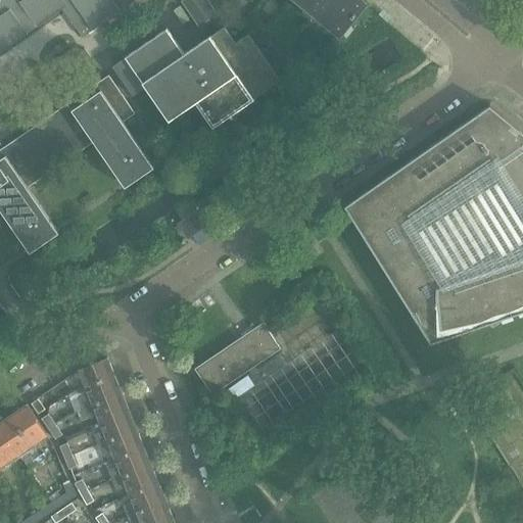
[(0,0),(0,116),(5,113),(2,109),(0,106),(0,54),(28,35),(38,28),(63,10),(65,14),(83,39),(121,12),(111,0),(0,0)]
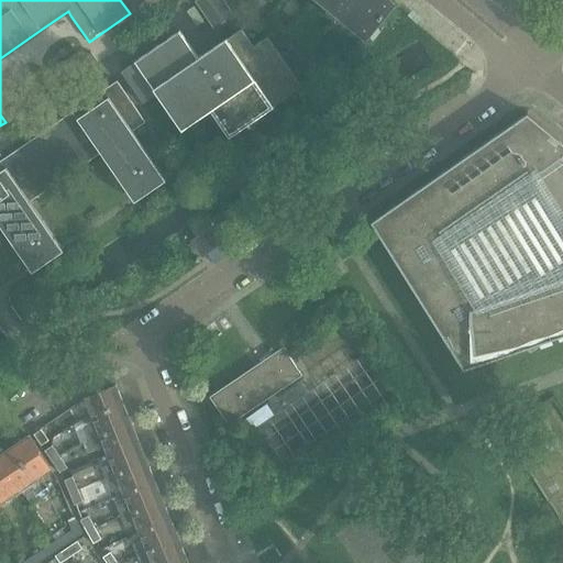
[(223,0),(198,0),(196,2),(214,30),(234,15),(223,0)]
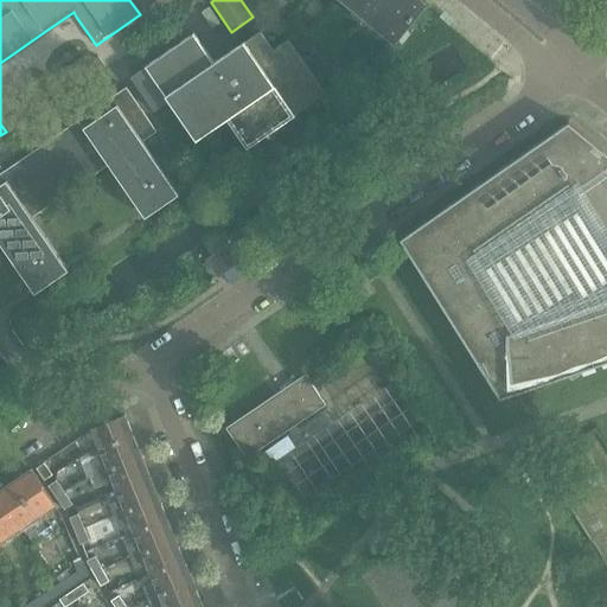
[(419,0),(344,0),(395,42),(426,5),(419,0)]
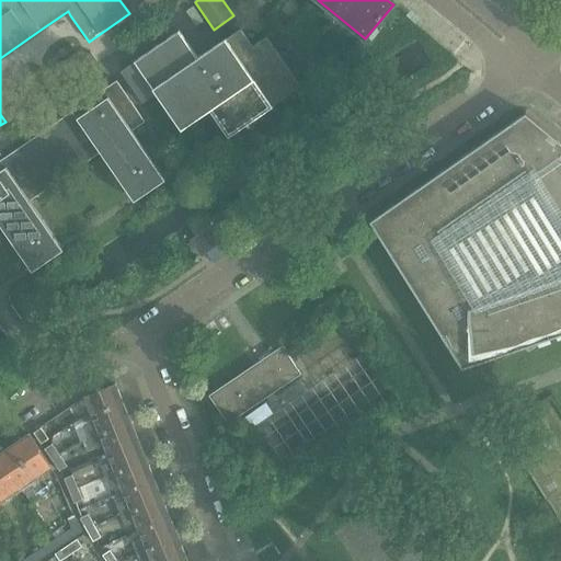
[(180,32),(122,71),(144,103),(158,93),(182,129),(210,110),(229,137),(301,87),(267,37),(253,47),(241,30),(208,52),(210,56),(208,57),(202,63),(180,32)]
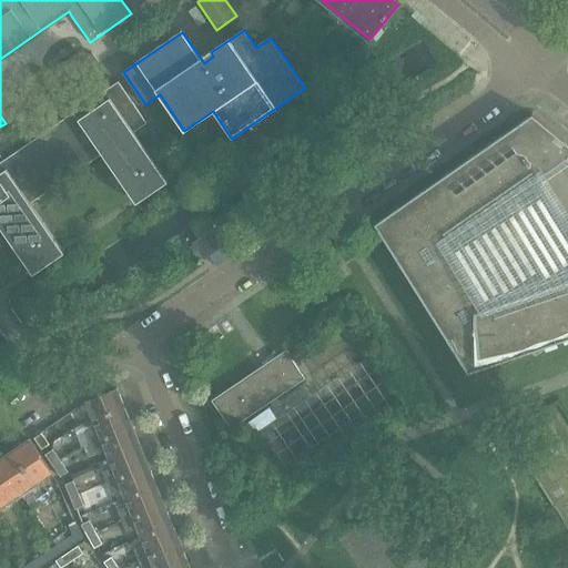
[(92,53),(70,69),(78,80),(100,64),(92,53)]
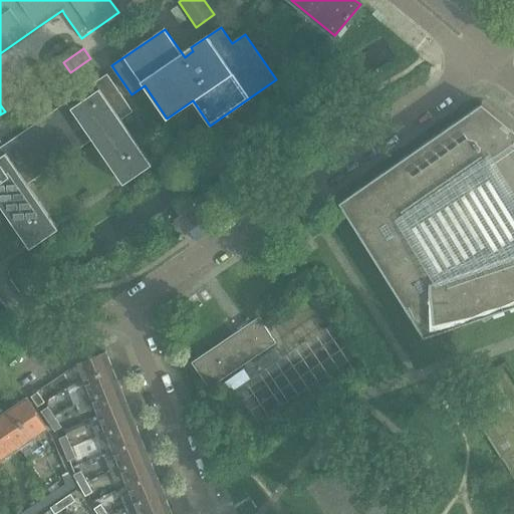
[(0,204),(30,249),(58,229),(28,185),(93,140),(123,185),(152,165),(121,120),(134,112),(107,74),(0,148),(0,204)]
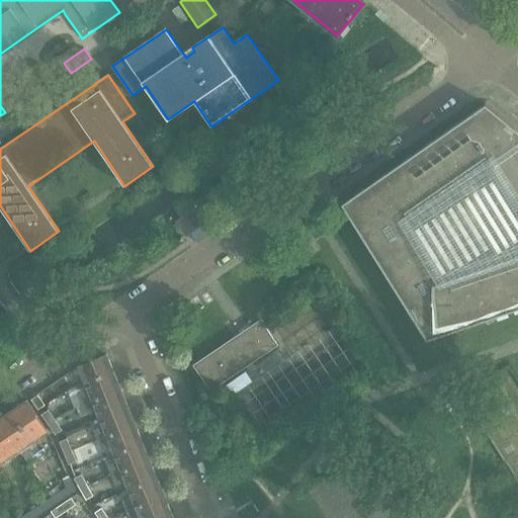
[(517,205),(508,190),(494,168),(517,150),(517,132),(486,105),(342,204),(427,340),(428,340),(517,309),(517,205)]
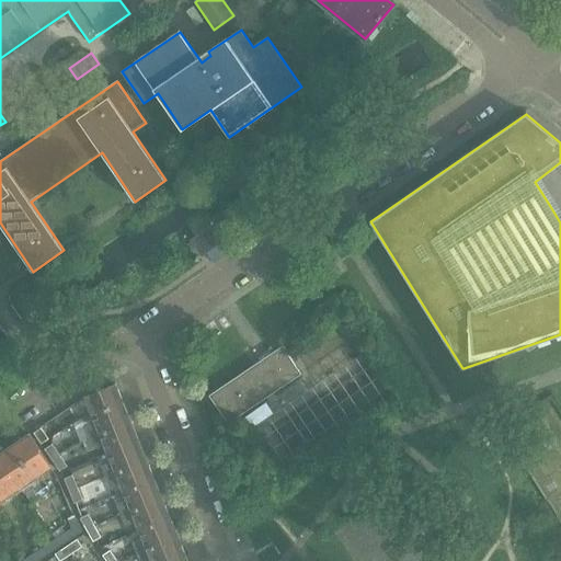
[(222,241),(219,237),(225,233),(218,224),(192,242),(198,251),(203,248),(206,253),(215,247),(222,241)]
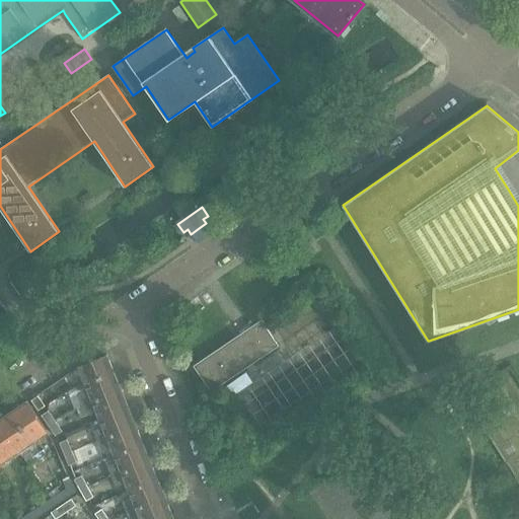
[(214,390),(279,347),(262,321),(235,339),(195,367),(211,391),(213,391),(214,390)]
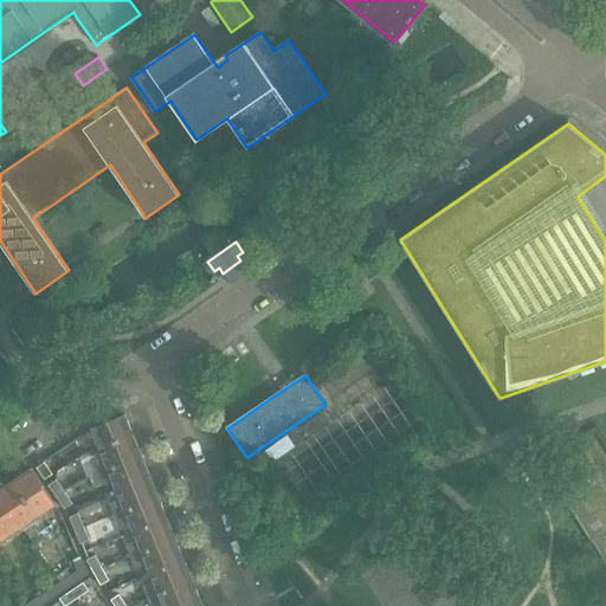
[(133,434),(130,427),(126,416),(92,429),(100,449),(133,434)]
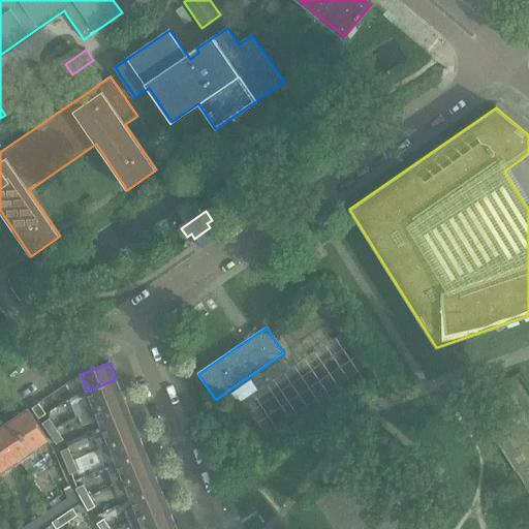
[(87,392),(90,399),(81,403),(85,413),(123,398),(116,379),(87,392)]
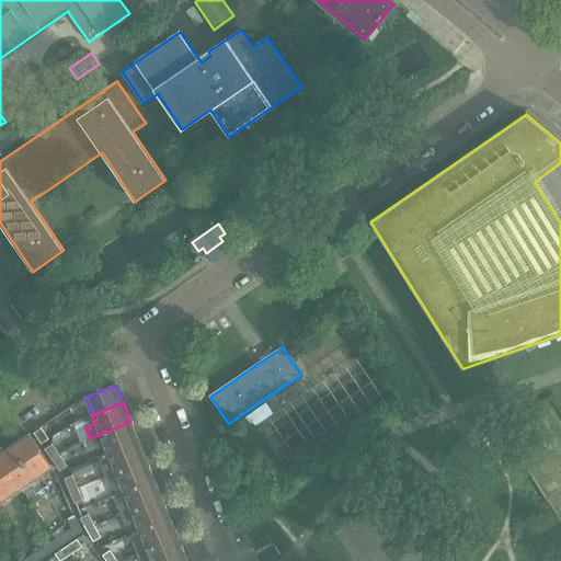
[(130,422),(90,438),(94,449),(104,445),(109,454),(139,441),(130,422)]
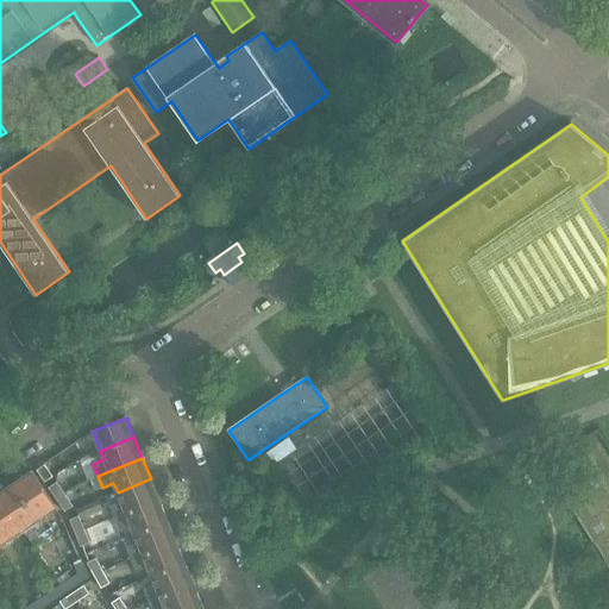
[(45,465),(37,470),(45,483),(54,477),(45,465)]
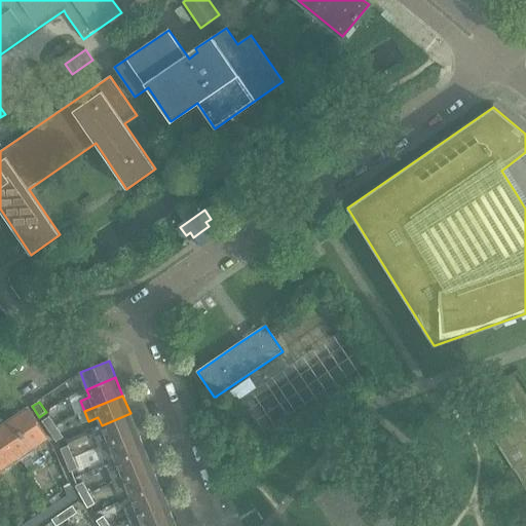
[(28,408),(0,425),(0,430),(17,457),(47,437),(28,408)]
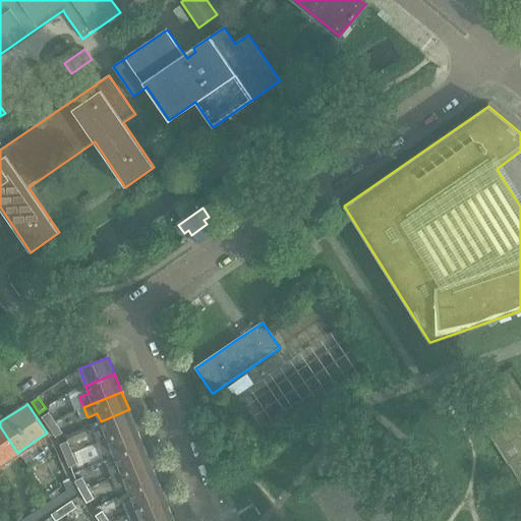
[(101,421),(104,429),(94,432),(98,443),(136,427),(129,409),(101,421)]
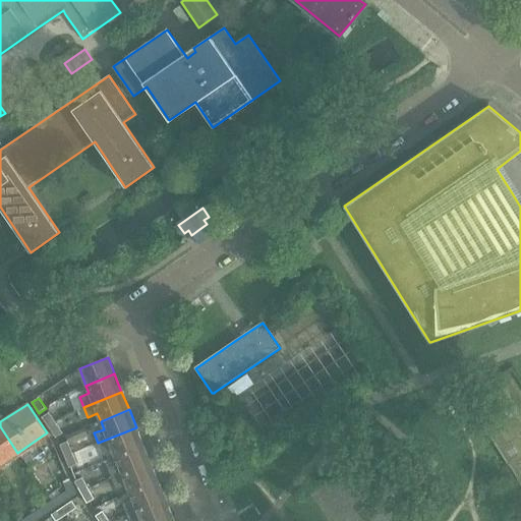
[(49,413),(42,417),(49,428),(56,423),(49,413)]
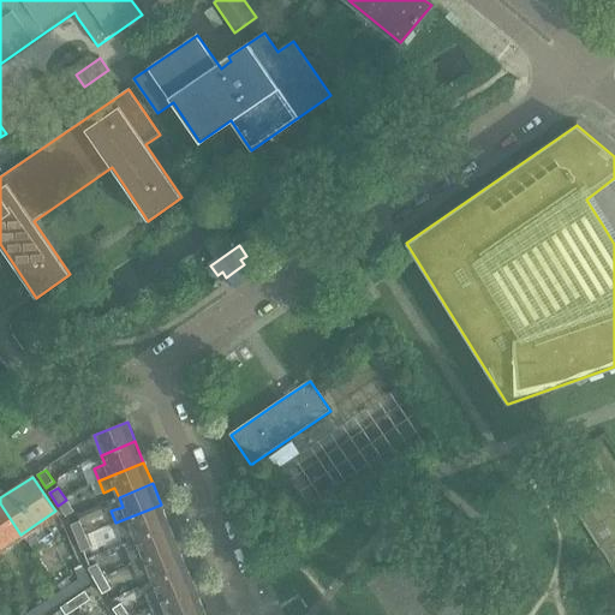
[(302,497),(290,506),(306,530),(318,521),(316,519),(302,497)]
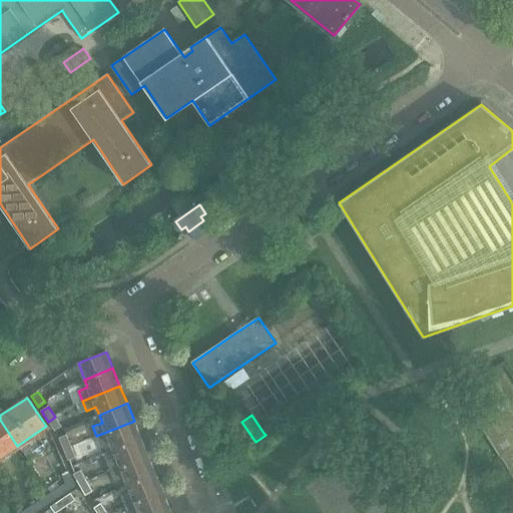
[(55,417),(48,422),(55,432),(61,427),(55,417)]
